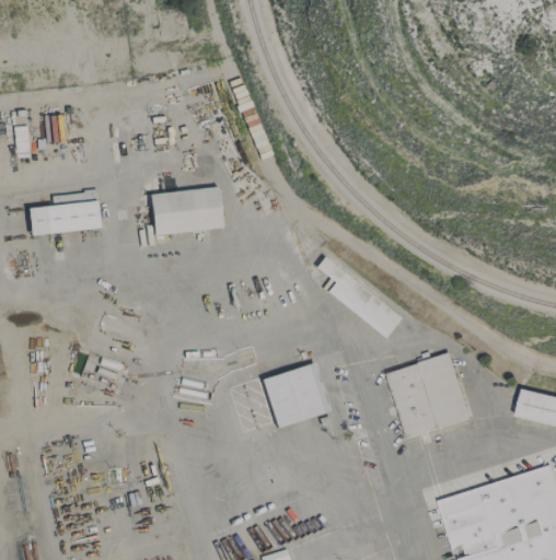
[(155,235),(224,228),(219,186),(151,194),(155,235)]
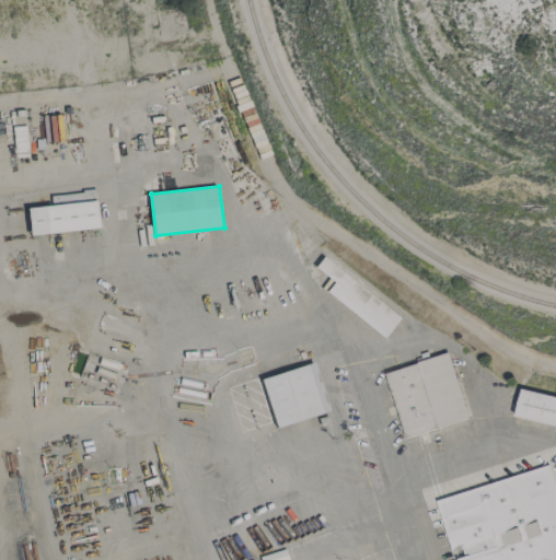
[(32,235),(101,228),(97,190),(53,195),(54,206),(30,208),(32,235)]
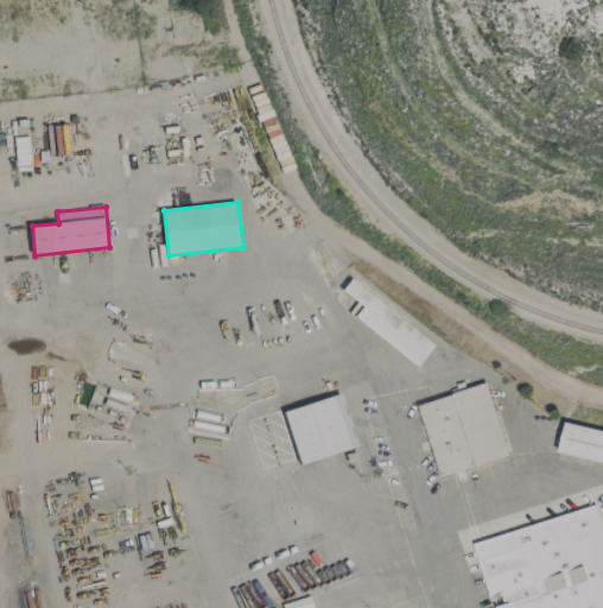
[(419,366),(437,344),(353,279),(344,290),(365,305),(356,317),(419,366)]
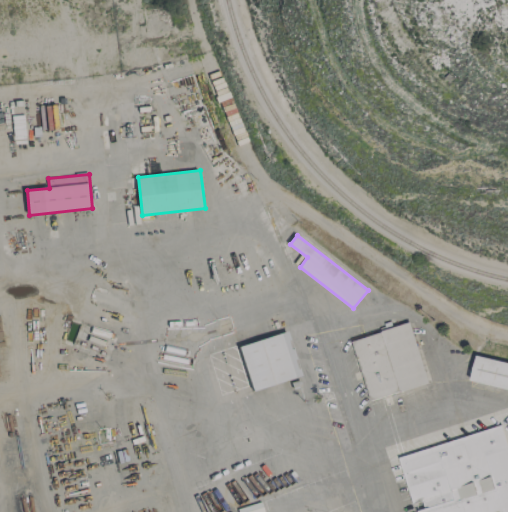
[(432,384),(415,323),(357,339),(375,400),(432,384)]
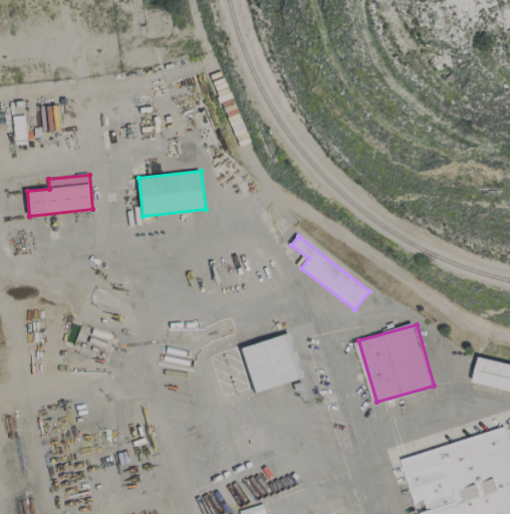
[(304,377),(290,332),(241,347),(254,393),(304,377)]
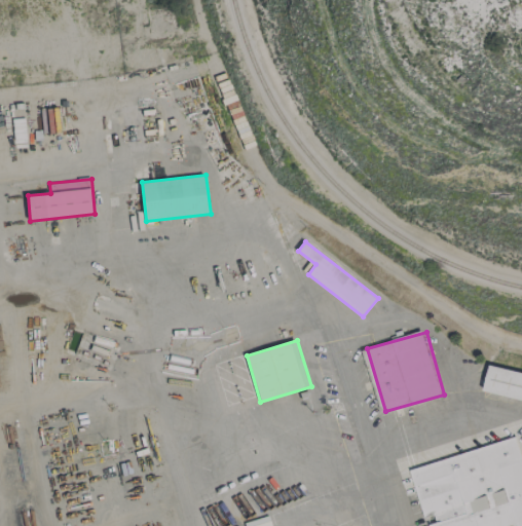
[(521,372),(492,366),(487,392),(521,399),(521,372)]
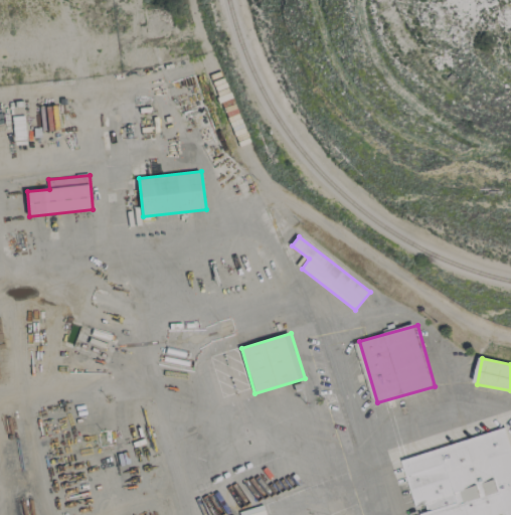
[(405,458),(419,510),(423,509),(424,514),(510,514),(510,430),(405,458)]
